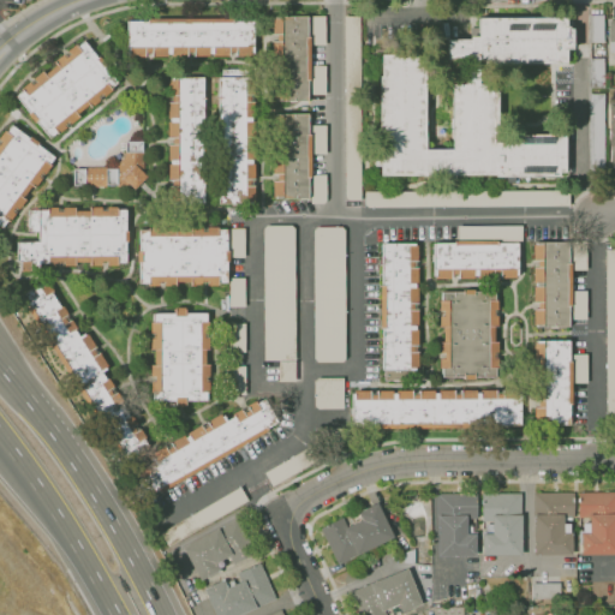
[(602,15),(586,15),(587,42),(602,42),(602,15)]
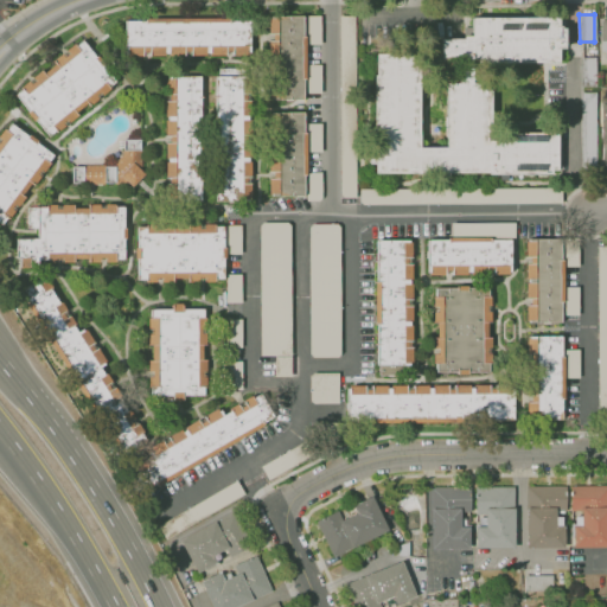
[(270,17),(270,101),(308,101),(308,17),(270,17)]
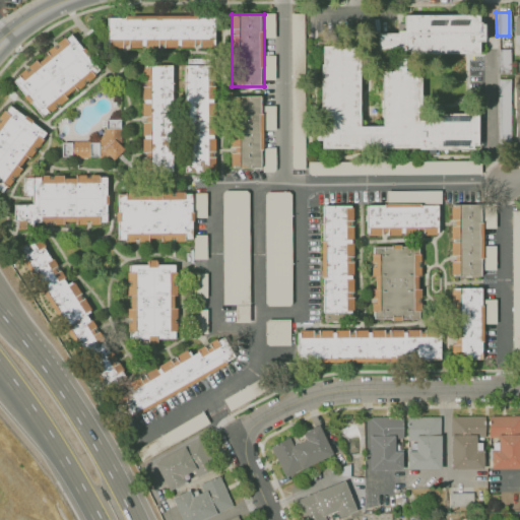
[(376,53),(482,53),(482,14),(403,14),(403,33),(376,33),(376,53)]
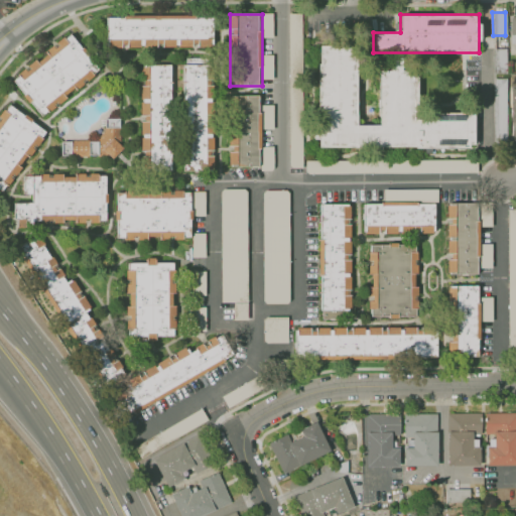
[(107,19),(214,17),(215,43),(108,45),(107,19)]
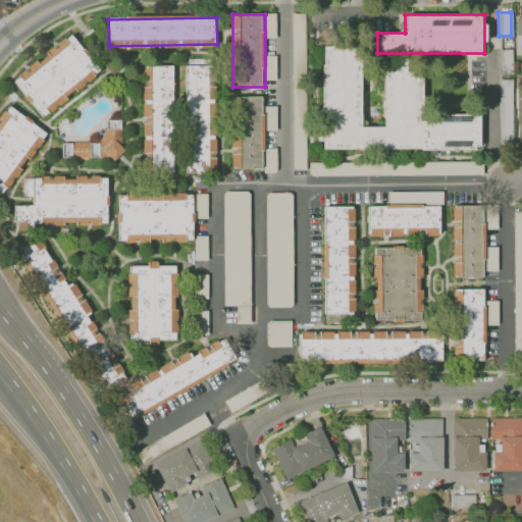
[(42,118),(100,72),(71,36),(12,82),(42,118)]
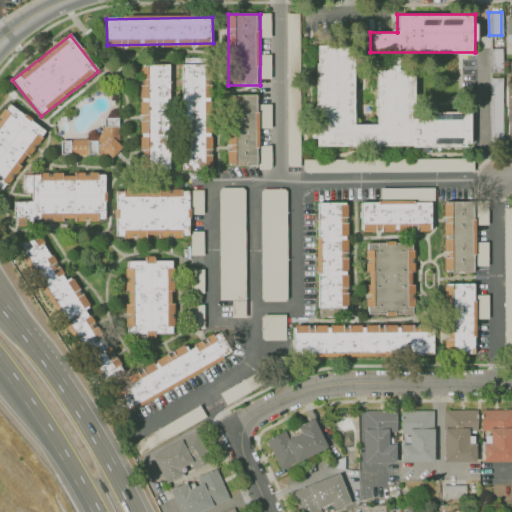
[(315,42),(317,143),(465,140),(464,118),(415,119),(414,69),(371,70),(372,118),(356,119),(355,41),(315,42)]
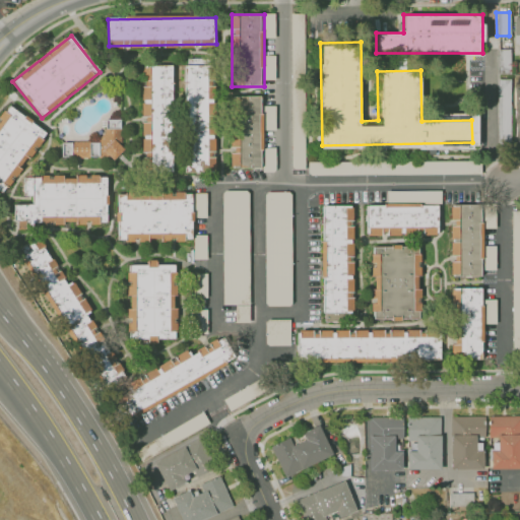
[(509,49),(497,49),(497,73),(509,73),(509,49)]
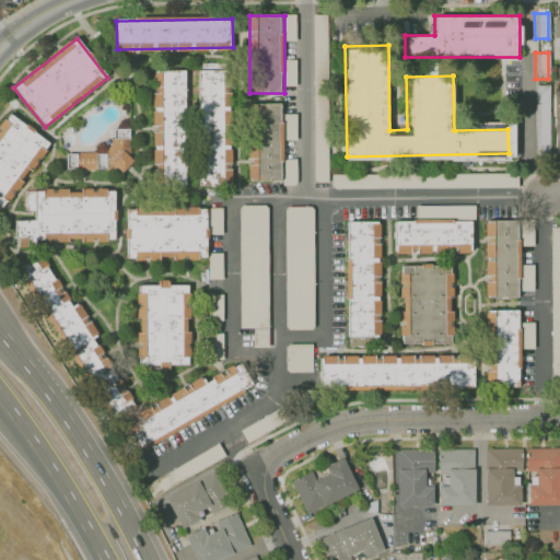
[(295,85),(295,59),(281,59),(281,85),(295,85)]
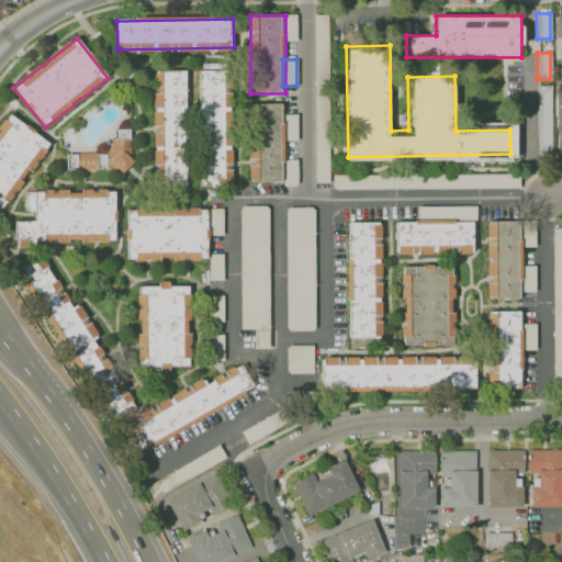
[(156,70),(156,188),(227,188),(227,70),(156,70)]
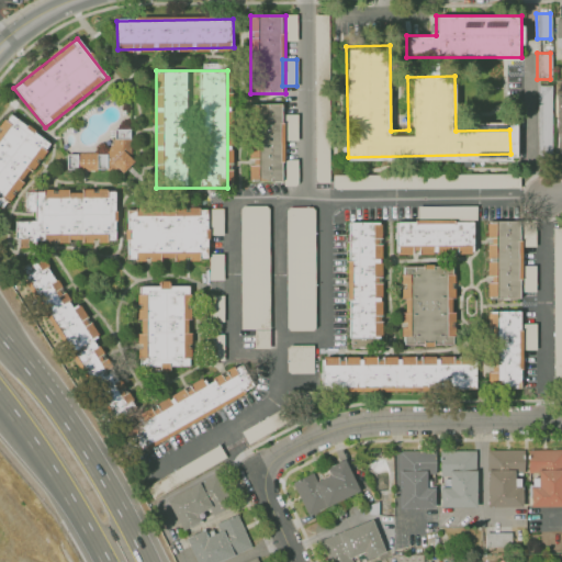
[(537,86),(538,125),(551,124),(550,86),(537,86)]
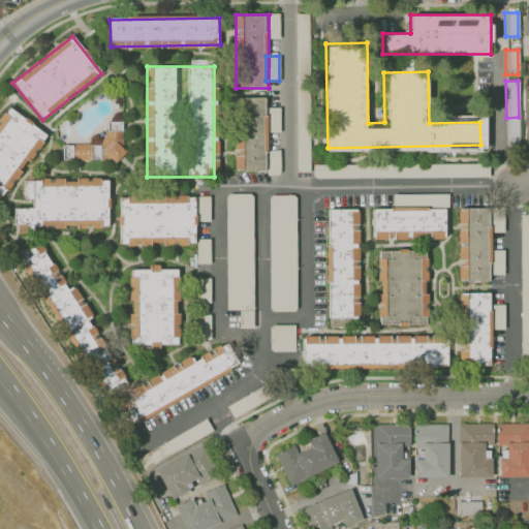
[(235,95),(236,168),(269,167),(268,95),(235,95)]
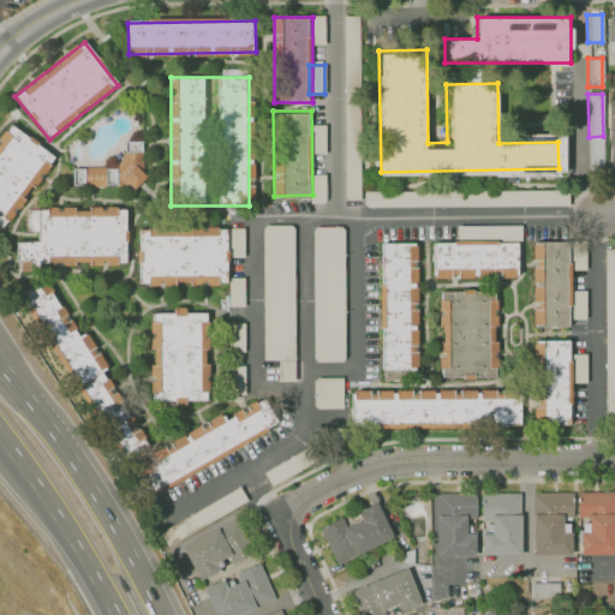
[(0,226),(1,227),(57,157),(12,123),(0,137),(0,226)]
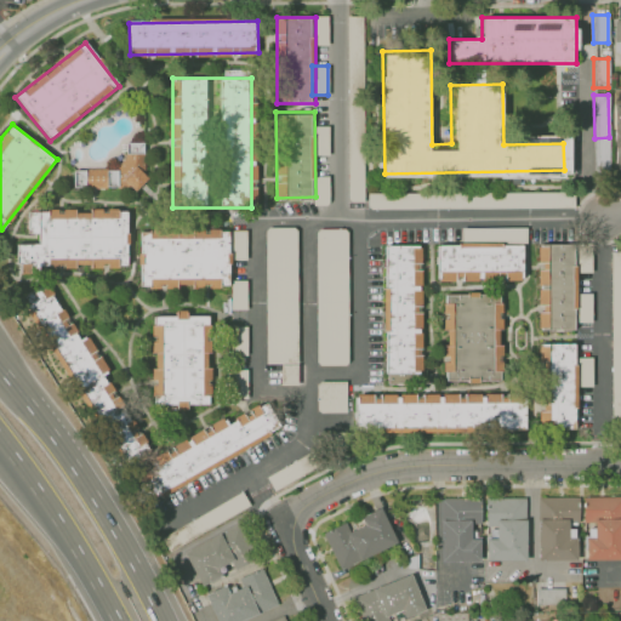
[(593,172),(608,172),(608,147),(597,147),(597,143),(594,143),(593,172)]
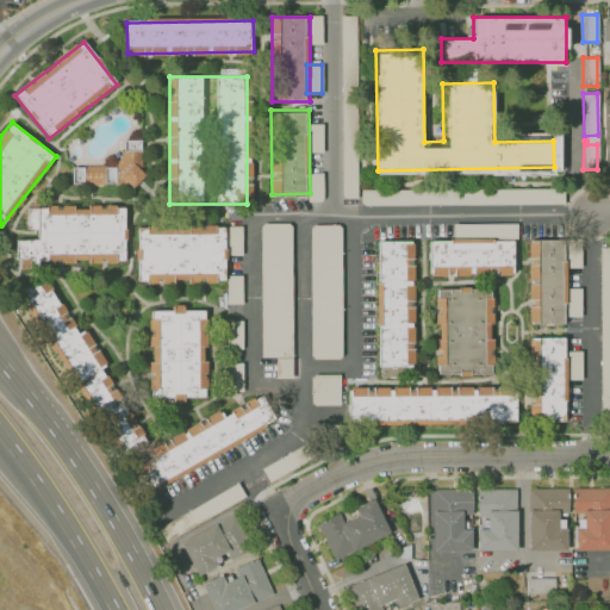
[(116,184),(116,161),(122,155),(122,150),(137,150),(137,154),(142,160),(142,165),(139,168),(144,174),(131,186),(128,184),(116,184)]
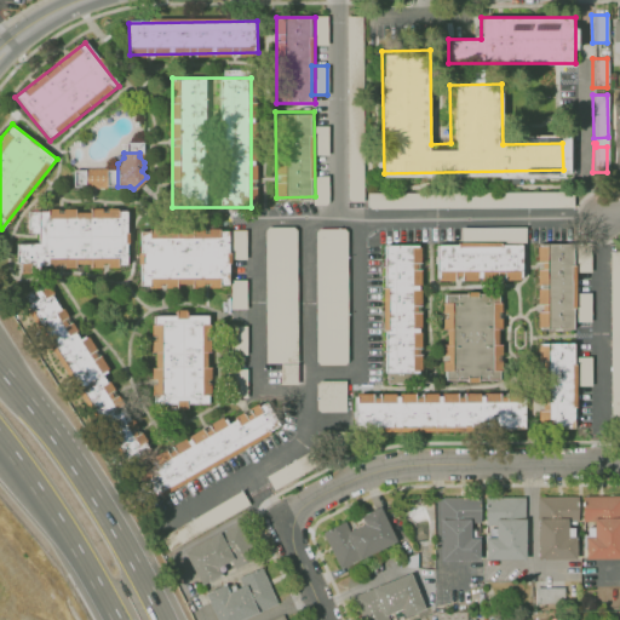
[(84,167),(105,167),(105,188),(85,188),(84,167)]
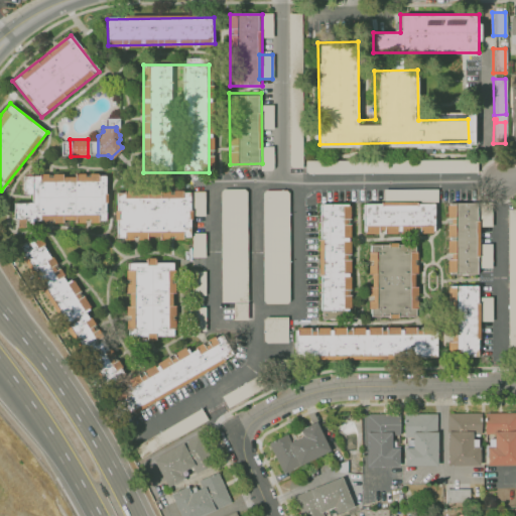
[(259,170),(272,170),(272,146),(260,146),(259,170)]
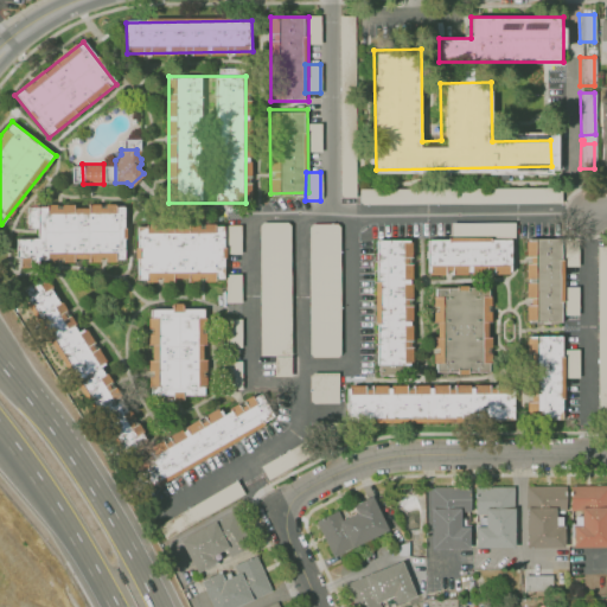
[(26,208),(122,206),(123,259),(14,259),(14,238),(36,238),(34,228),(26,227),(26,208)]
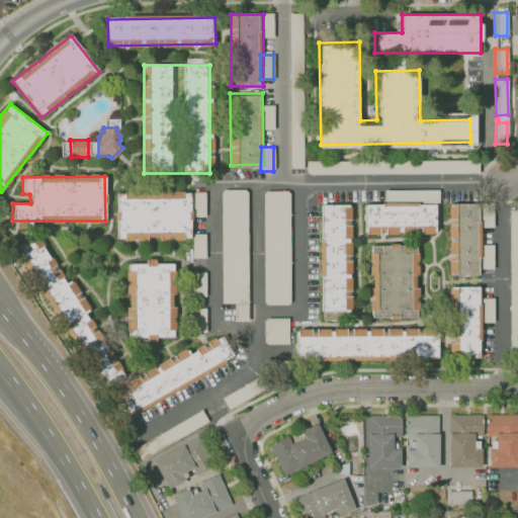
[(220,192),(221,303),(248,303),(248,299),(247,191),(244,189),(223,189),(220,192)]
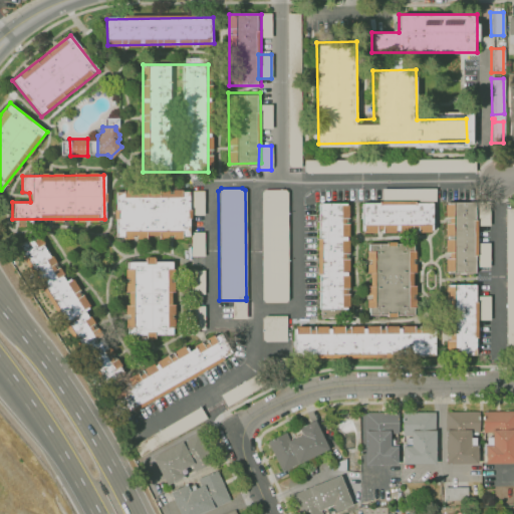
[(261,192),(261,299),(264,302),(285,301),(287,299),(286,192),(284,189),(263,189),(261,192)]
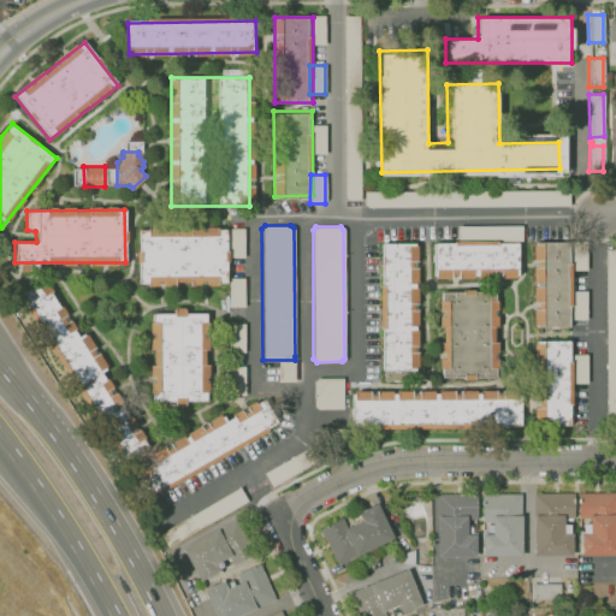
[(243,227),(243,256),(227,256),(227,227),(243,227)]
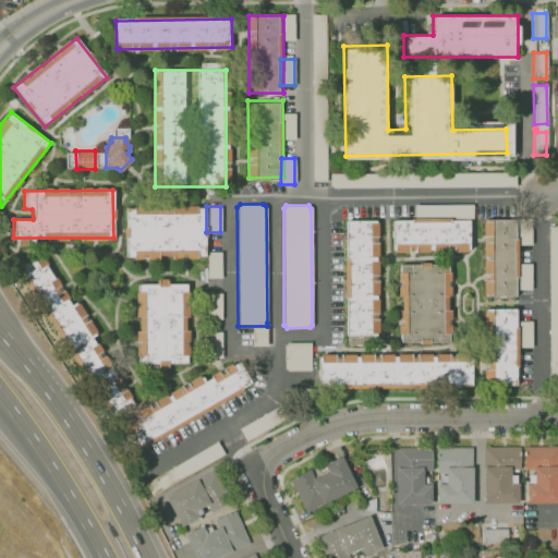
[(125,257),(205,256),(205,207),(124,208),(125,257)]
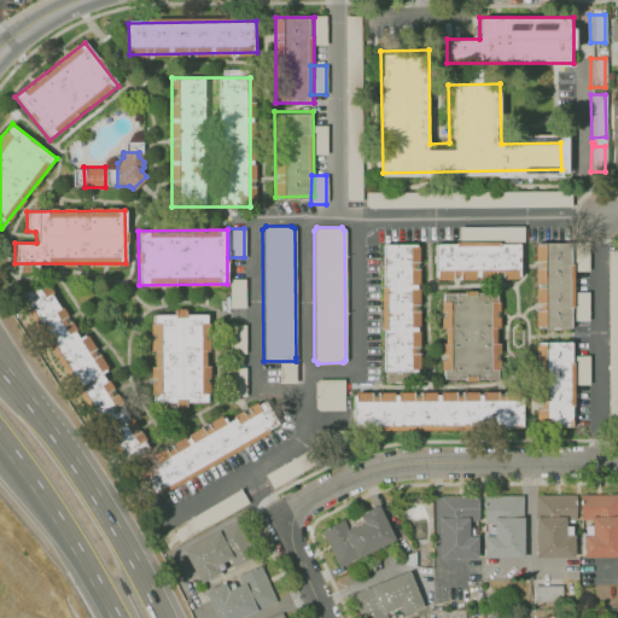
[(536,243),(537,330),(573,330),(573,243),(536,243)]
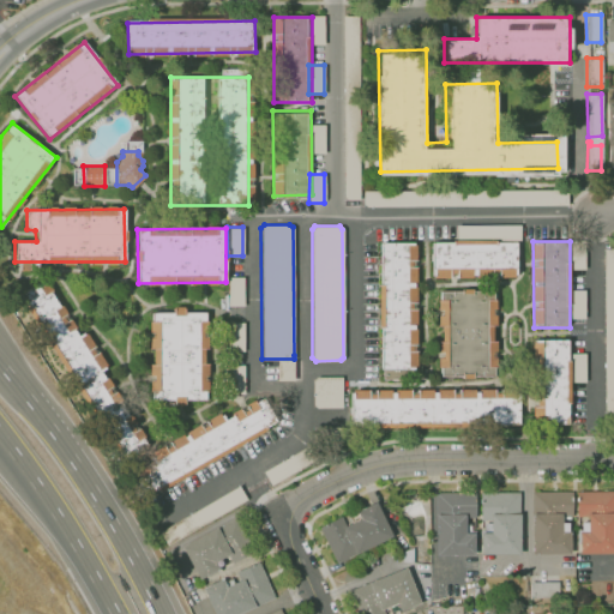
[(383,242),(384,367),(416,367),(419,242),(383,242)]
